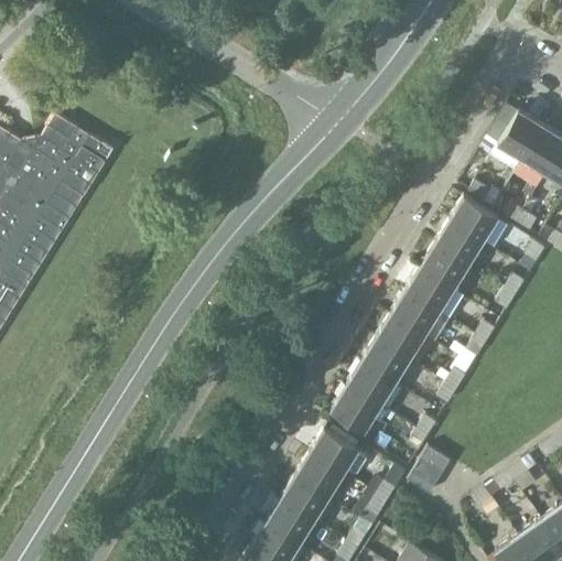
[(522,158),(542,125),(519,109),(498,143),(522,158)]
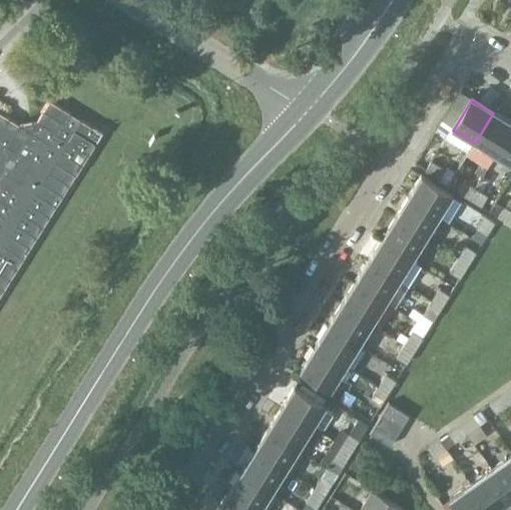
[(0,300),(103,135),(51,102),(31,134),(0,114),(0,300)]
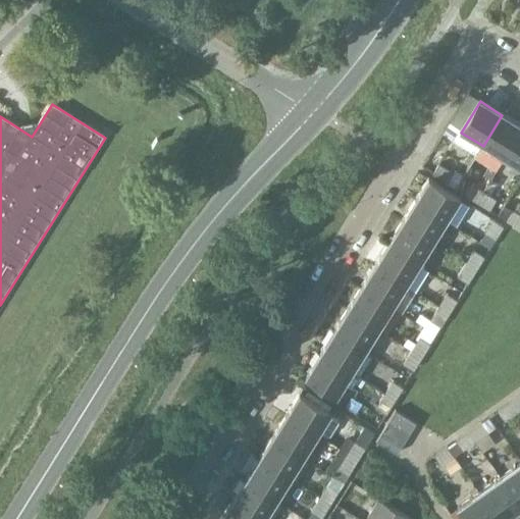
[(505,159),(519,134),(519,125),(502,115),(483,146),(505,159)]
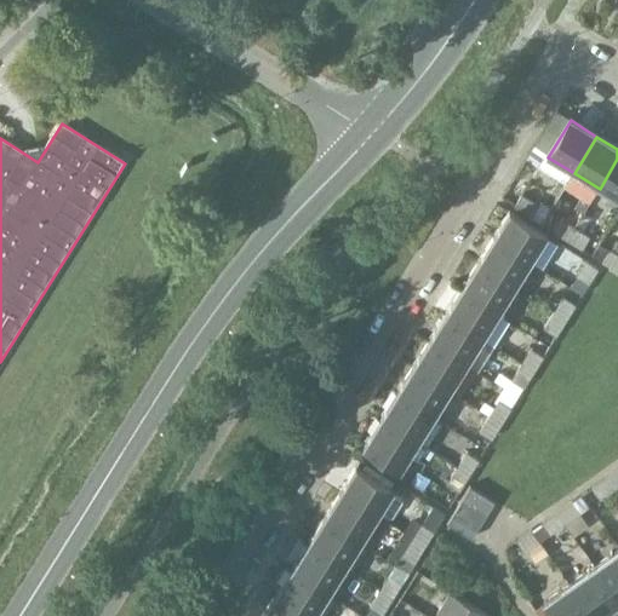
[(617,159),(600,189),(617,200),(617,159)]
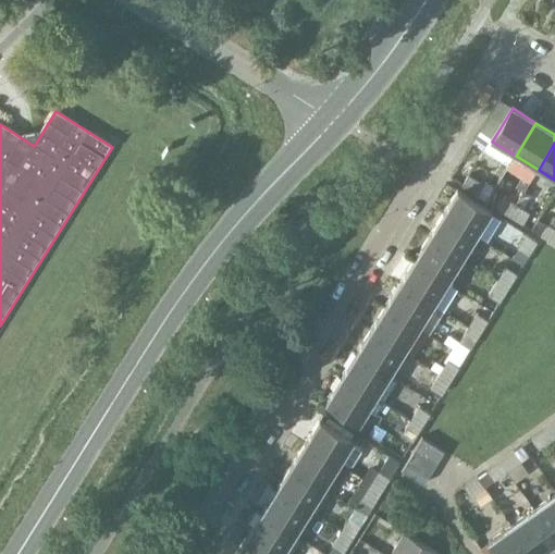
[(520,171),(515,183),(530,191),(535,180),(520,171)]
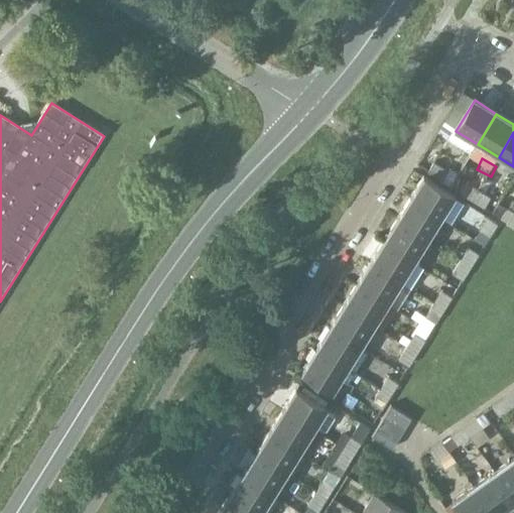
[(429,174),(442,182),(444,183),(451,174),(435,165),(429,174)]
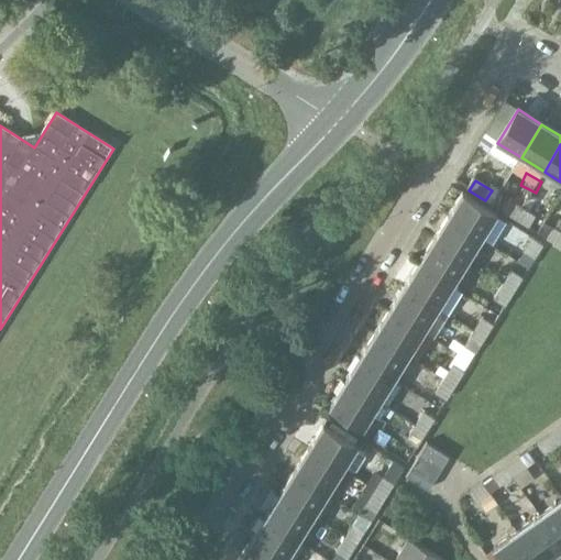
[(482,240),(497,216),(464,196),(449,219),(482,240)]
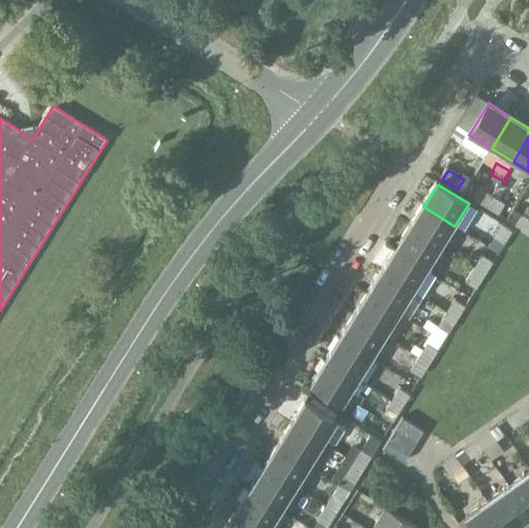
[(486,206),(493,197),(479,189),(473,198),(486,206)]
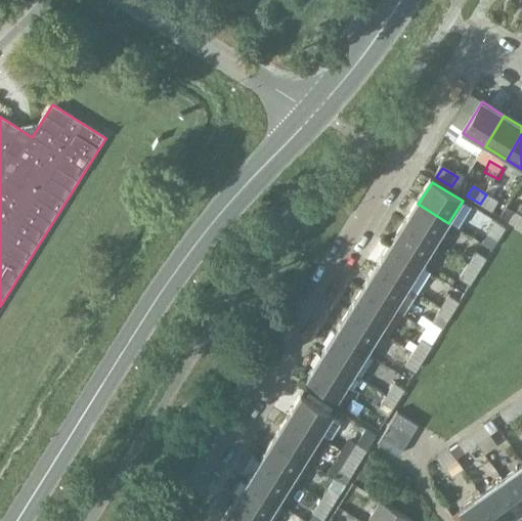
[(493,212),(499,203),(486,194),(480,204),(493,212)]
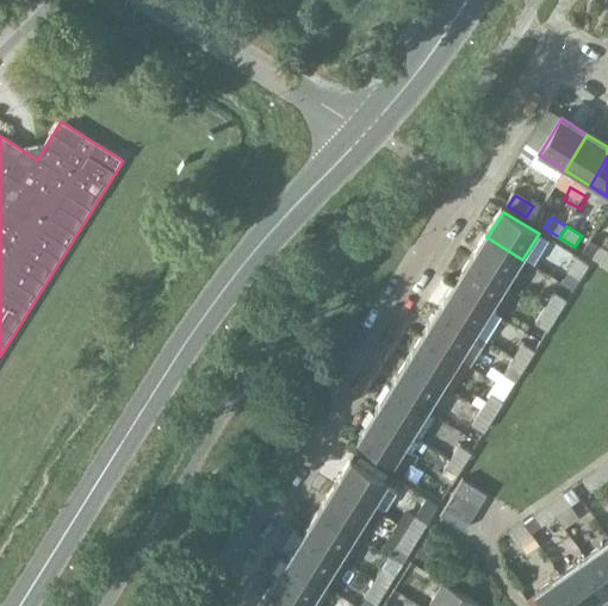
[(507,286),(522,260),(486,237),(471,263),(507,286)]
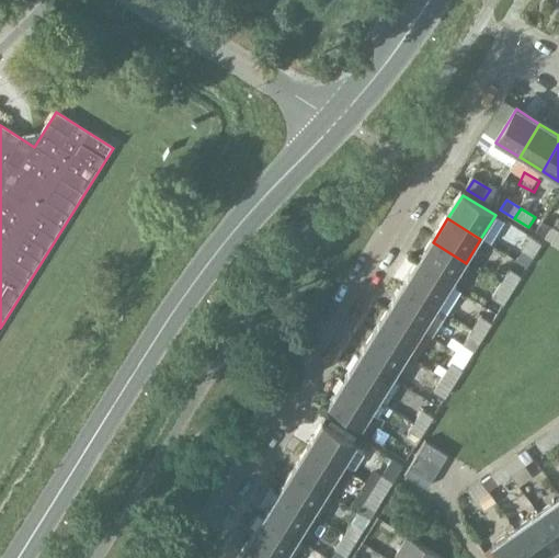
[(558,231),(554,228),(547,239),(558,247),(558,231)]
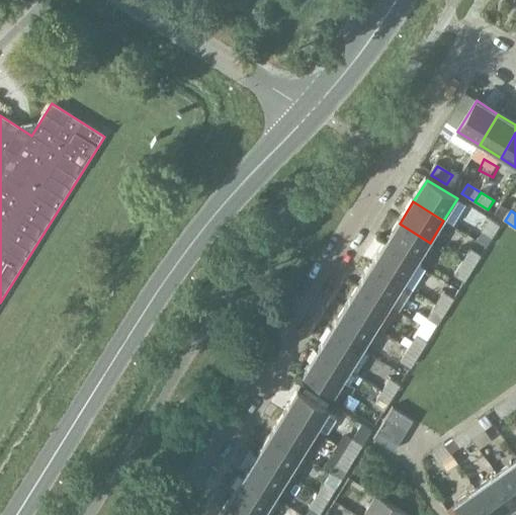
[(482,234),(492,240),(501,226),(491,220),(482,234)]
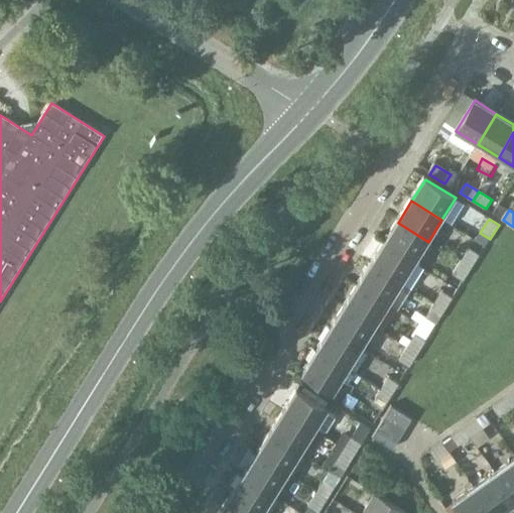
[(414,263),(428,242),(398,223),(384,244),(414,263)]
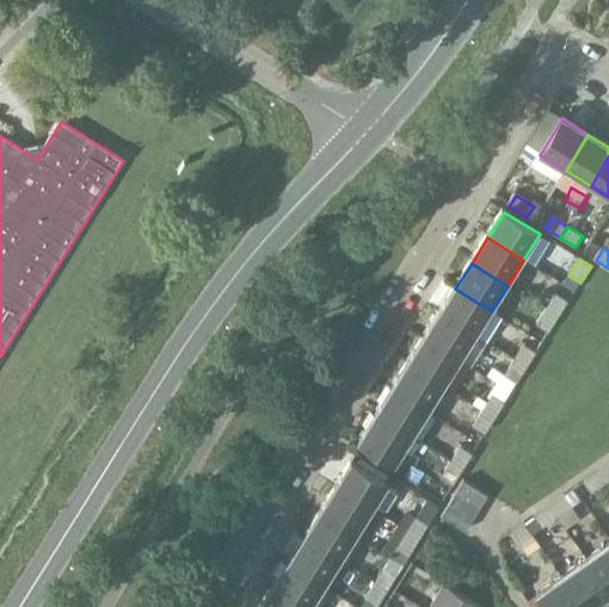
[(475,336),(491,311),(455,289),(440,315),(475,336)]
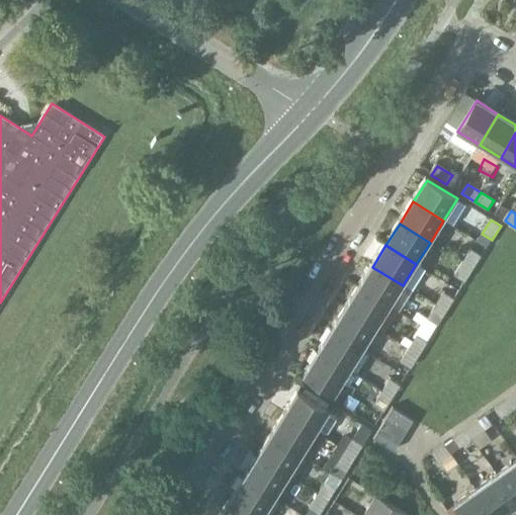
[(473,269),(482,256),(471,250),(463,263),(473,269)]
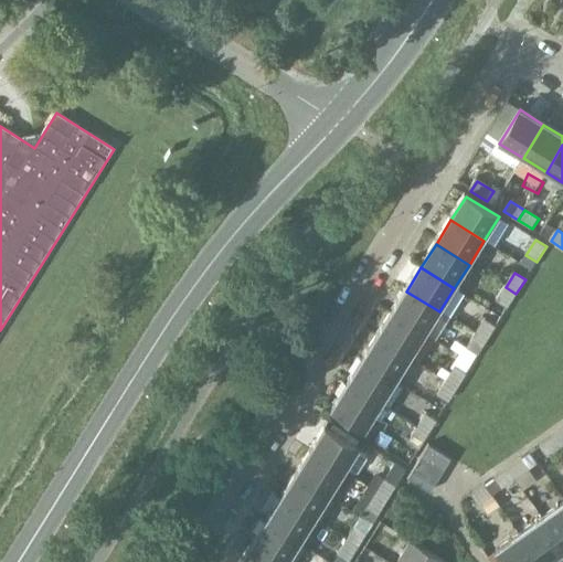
[(507,308),(516,294),(506,287),(497,301),(507,308)]
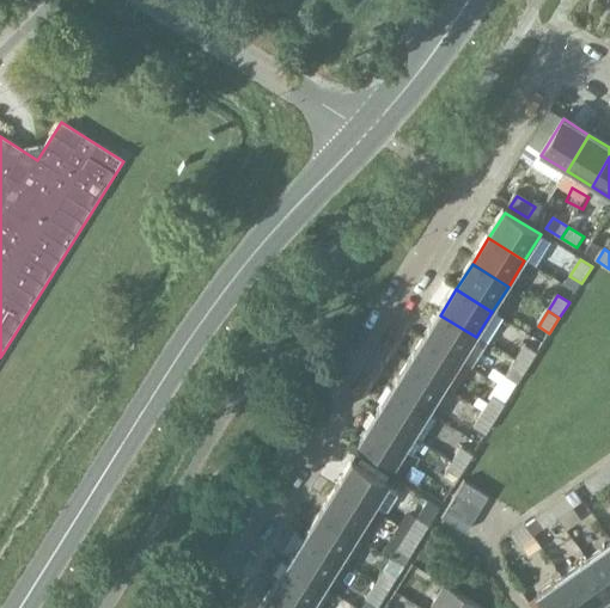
[(459,363),(476,337),(440,315),(425,341),(459,363)]
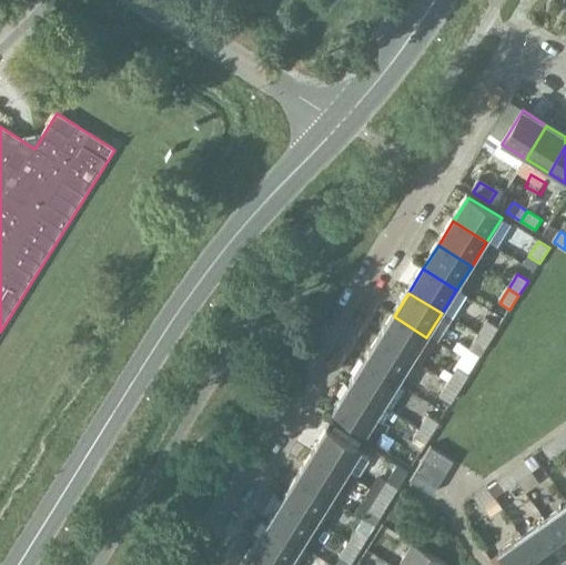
[(412,361),(426,338),(394,316),(380,341),(412,361)]
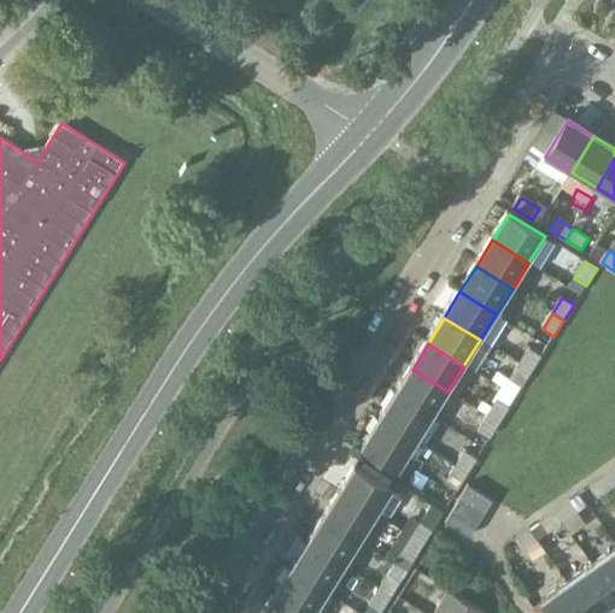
[(532,372),(539,360),(527,353),(520,365),(532,372)]
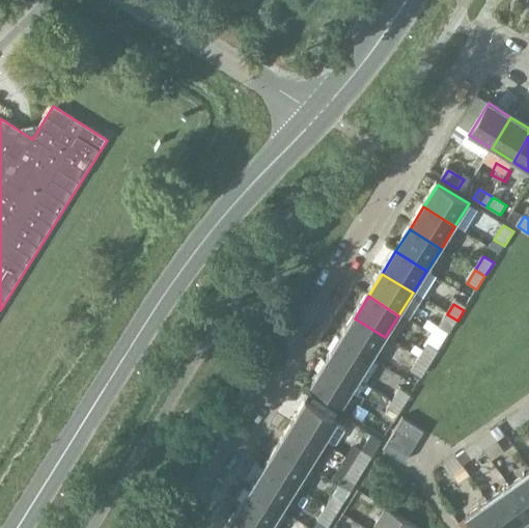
[(449,334),(457,321),(447,314),(439,328),(449,334)]
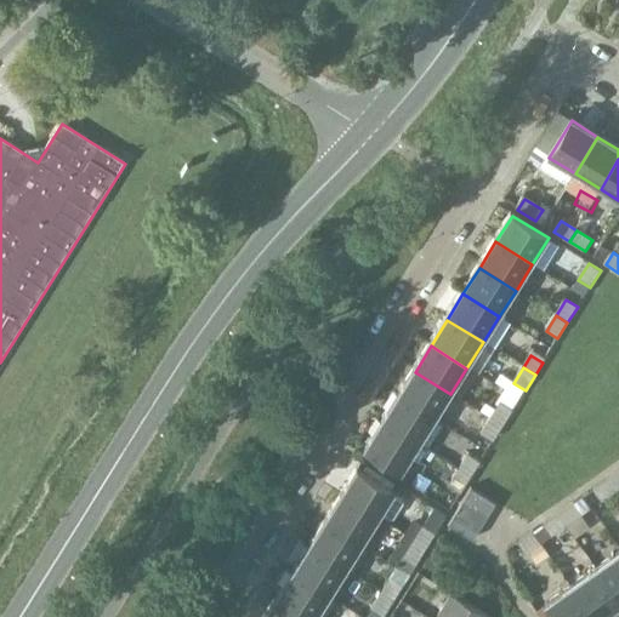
[(435,421),(450,394),(415,372),(398,398),(435,421)]
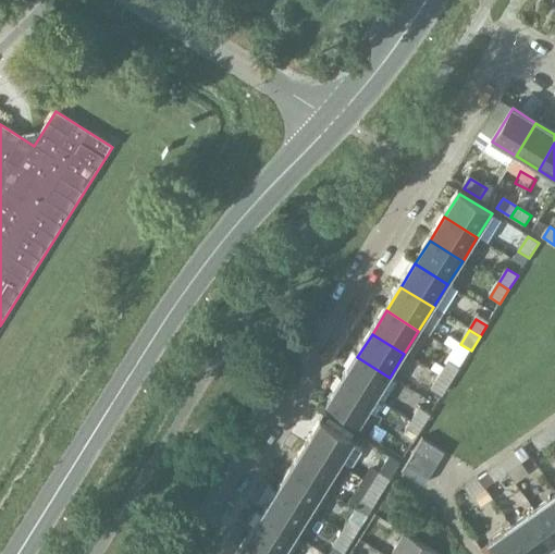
[(374,401),(390,378),(357,357),(343,381),(374,401)]
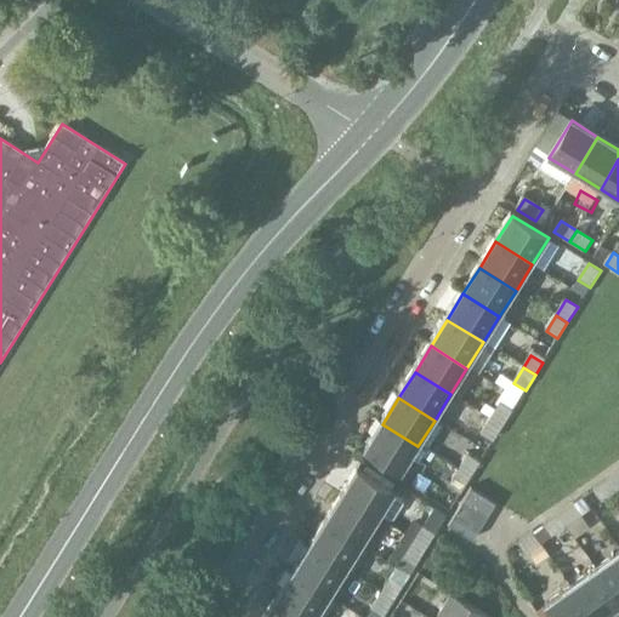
[(503,427),(514,411),(501,403),(492,420),(503,427)]
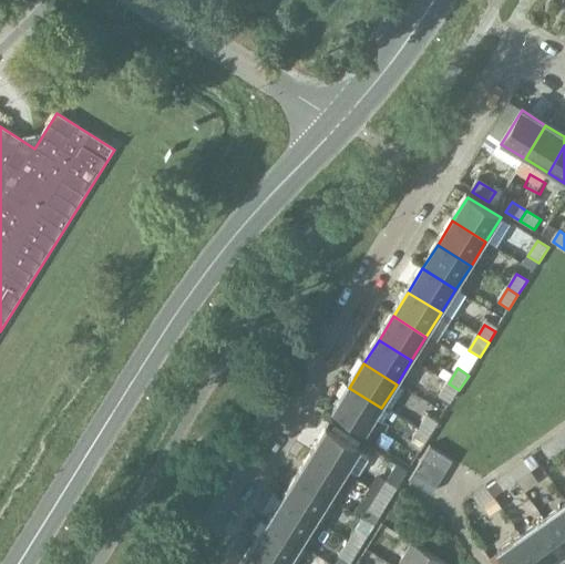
[(450,404),(459,390),(449,383),(440,398),(450,404)]
